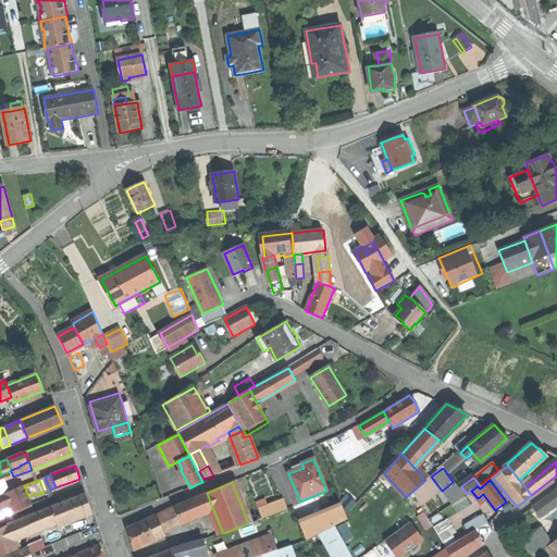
[(458,489),(453,482),(442,491),(453,505),(467,494),(461,486),(458,489)]
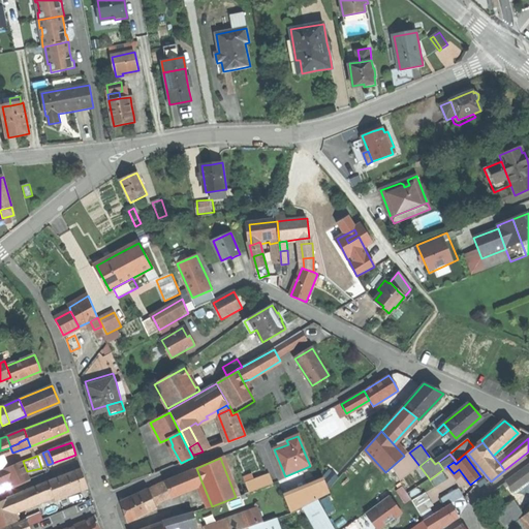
[(157,460),(152,462),(155,473),(161,471),(157,460)]
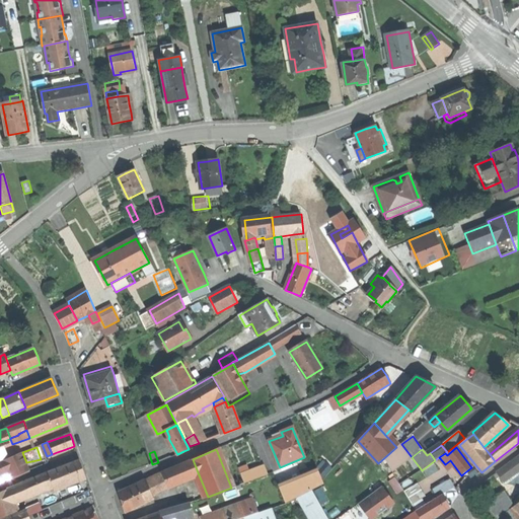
[(0,461),(0,462),(7,480),(29,470),(26,462),(22,452),(0,461)]
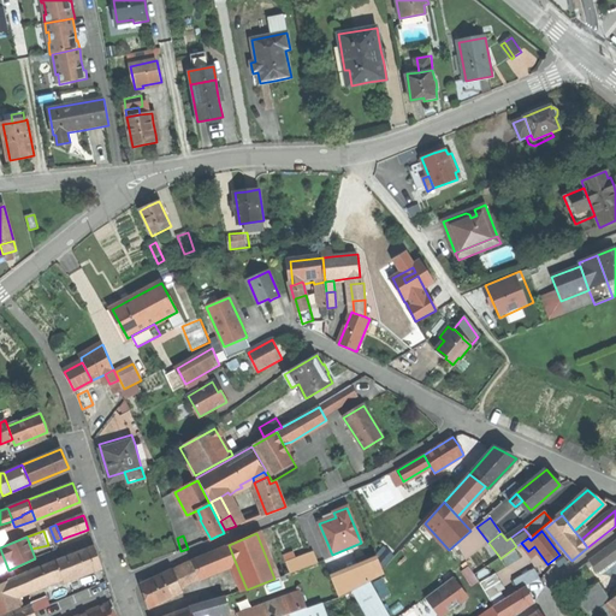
[(591,558),(599,573),(615,562),(615,546),(615,544),(591,558)]
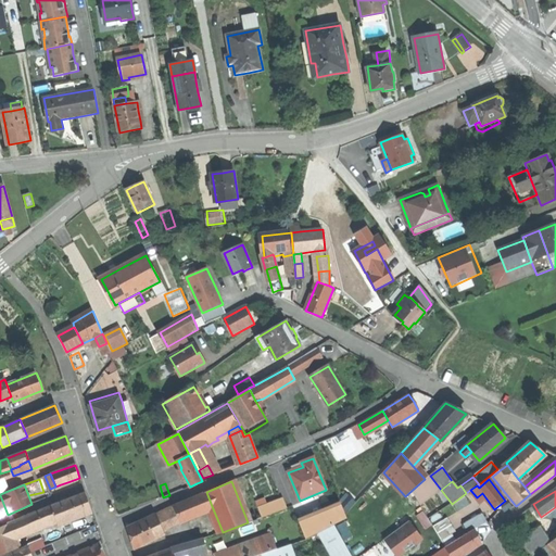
[(179,520),(212,506),(206,492),(173,506),(179,520)]
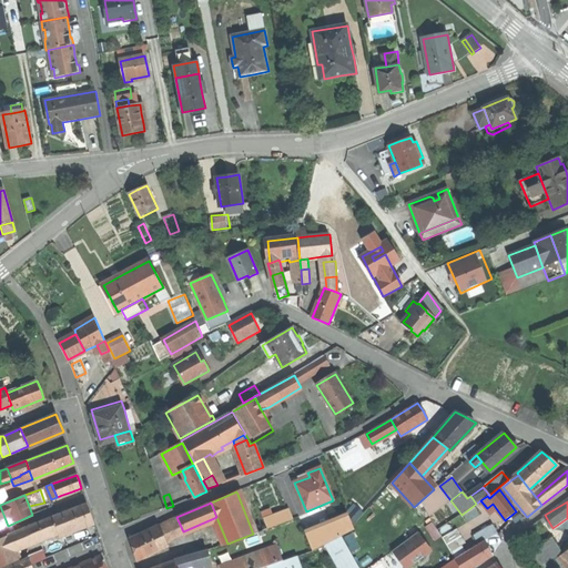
[(87,505),(52,517),(58,531),(59,534),(92,521),(89,513),(87,505)]
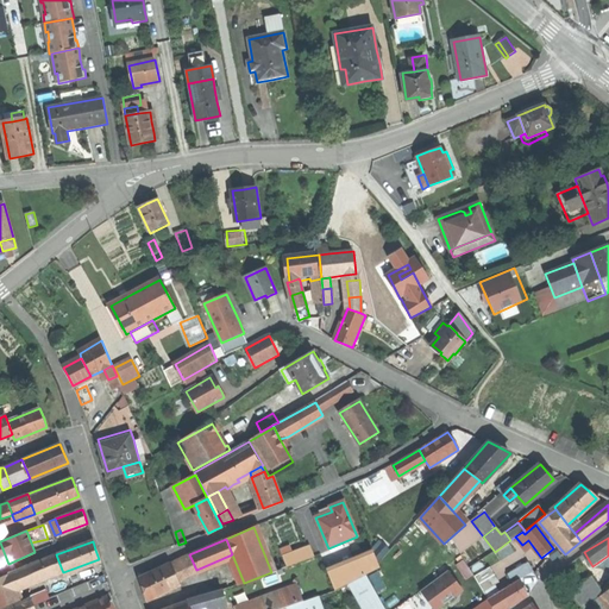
[(283,557),(287,567),(313,558),(309,547),(283,557)]
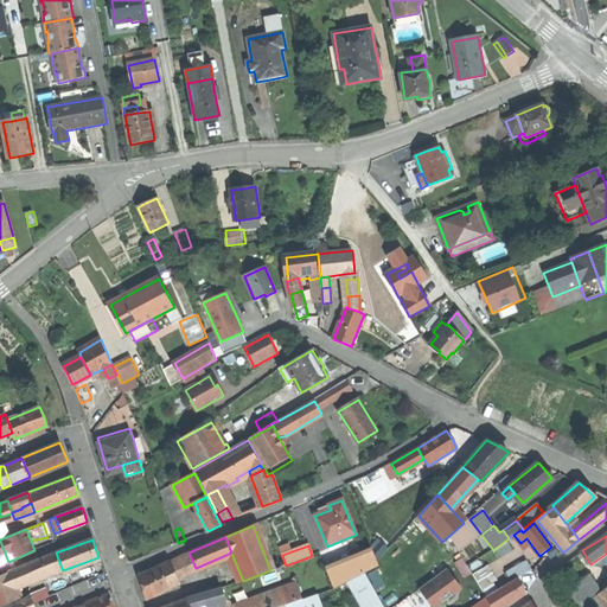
[(326,572),(334,588),(349,581),(365,574),(379,567),(372,550),(326,572)]
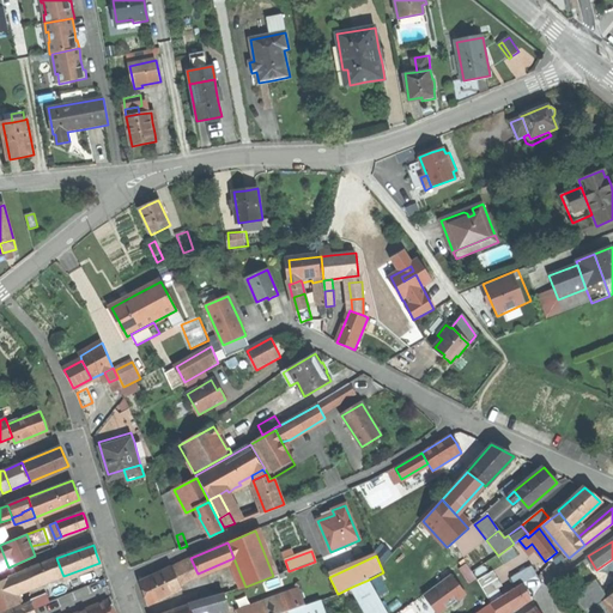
[(56,558),(49,562),(54,576),(62,574),(56,558)]
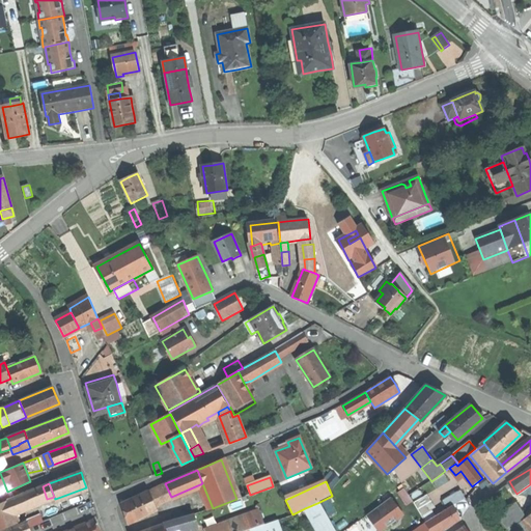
[(43,486),(25,493),(30,505),(47,499),(43,486)]
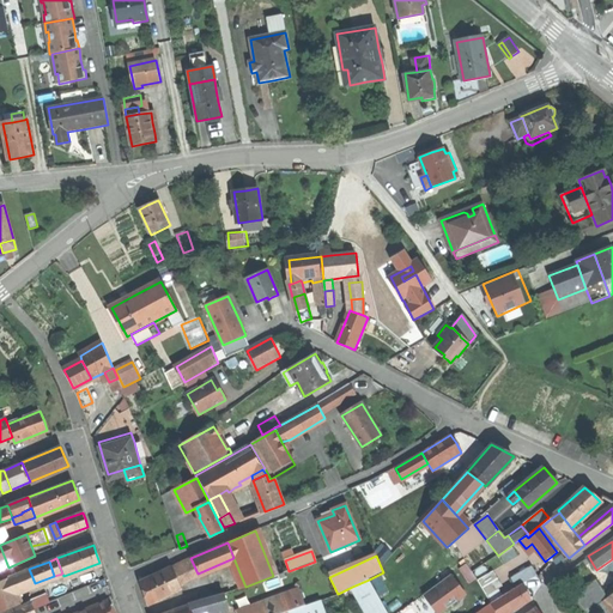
[(510,578),(515,587),(536,575),(530,565),(510,578)]
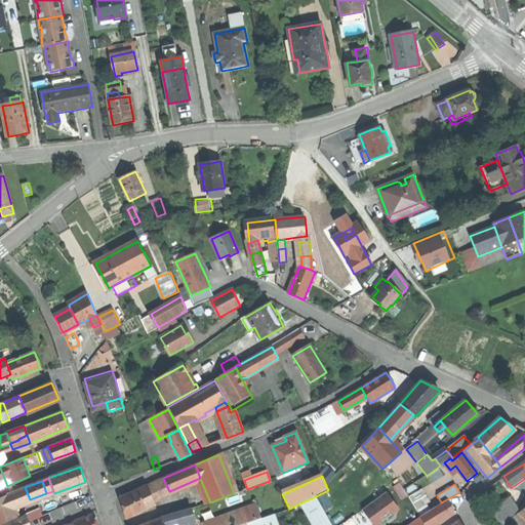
[(124,508),(128,518),(155,506),(147,486),(120,498),(124,508)]
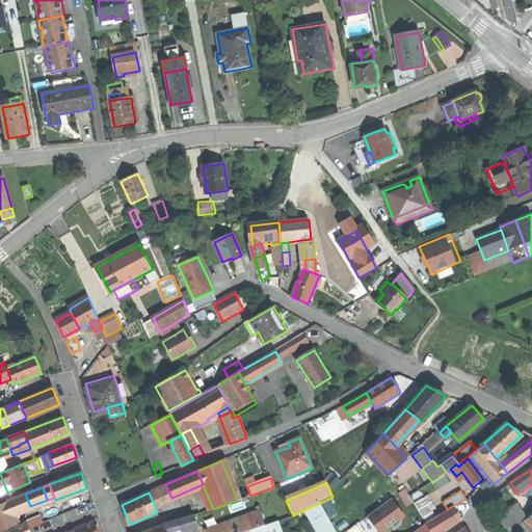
[(9,501),(9,502),(12,509),(30,506),(25,494),(9,501)]
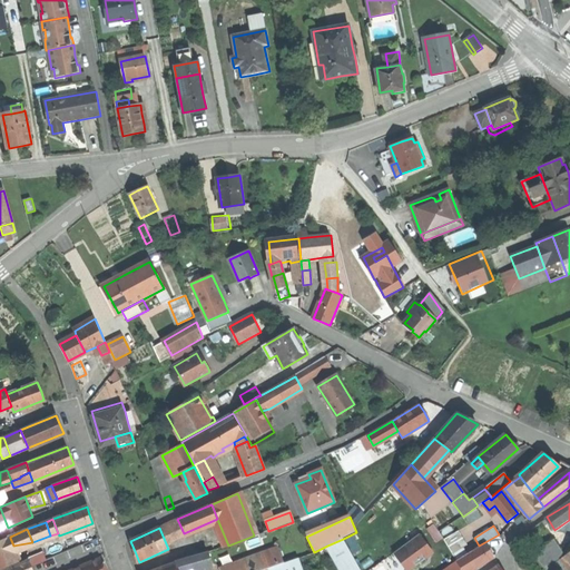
[(408,569),(410,569),(438,551),(424,531),(395,551),(408,569)]
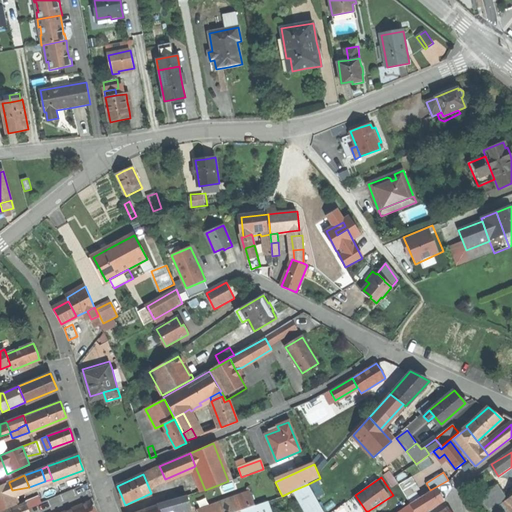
[(399,484),(407,497),(416,492),(419,490),(416,484),(411,477),(399,484)]
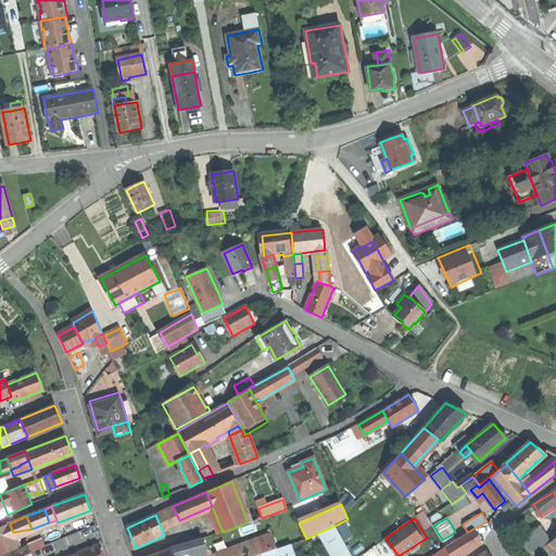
[(0,528),(0,555),(20,547),(13,532),(10,525),(0,528)]
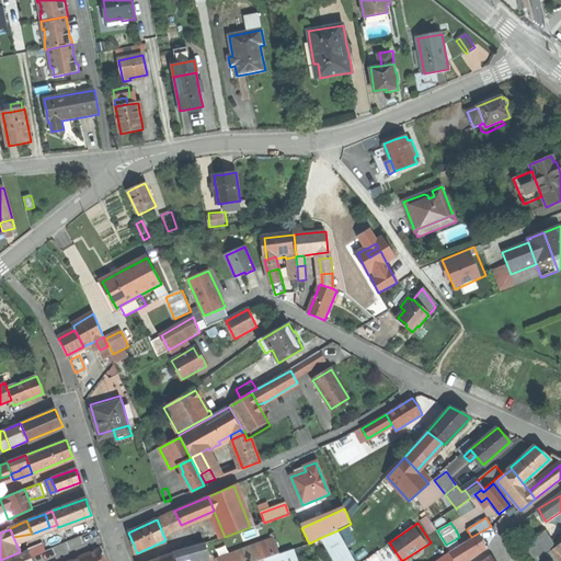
[(355,560),(338,530),(322,537),(334,560),(355,560)]
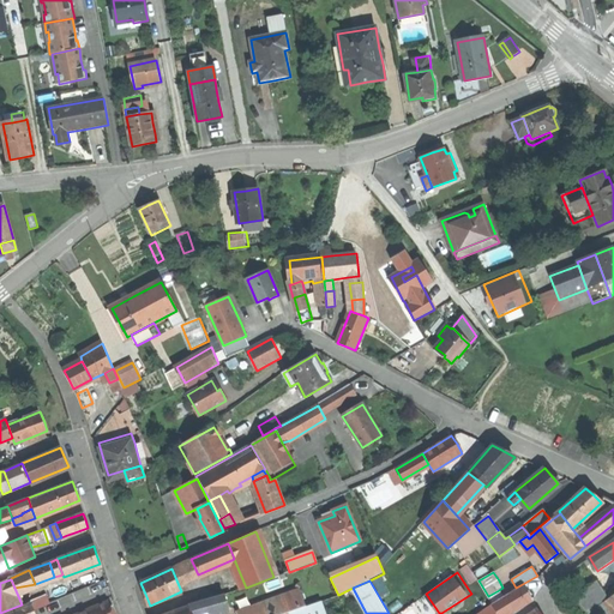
[(575,596),(585,612),(606,597),(595,582),(575,596)]
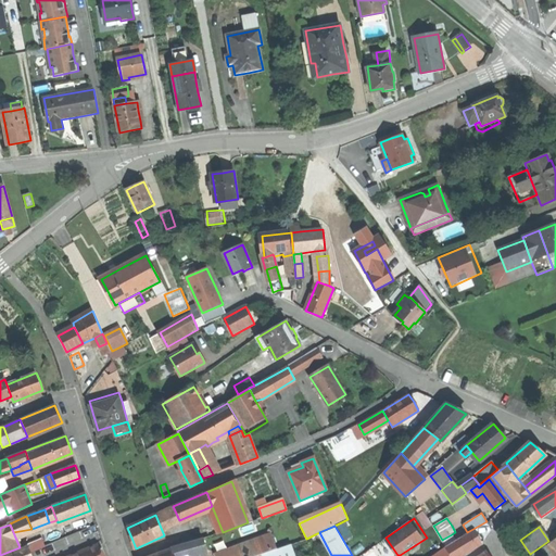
[(472,531),(445,547),(451,555),(463,555),(481,545),(477,538),(472,531)]
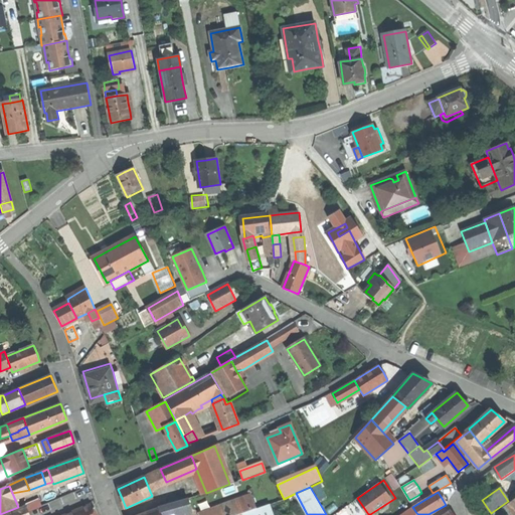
[(250,495),(235,501),(239,514),(240,514),(256,509),(250,495)]
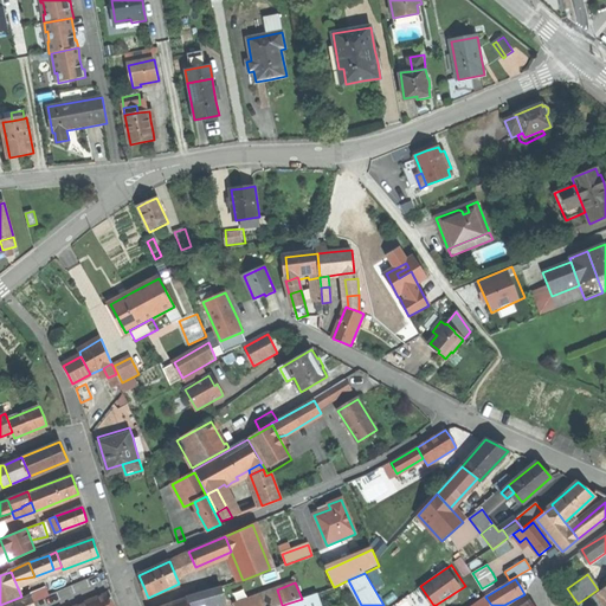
[(482,588),(485,595),(496,588),(492,582),(482,588)]
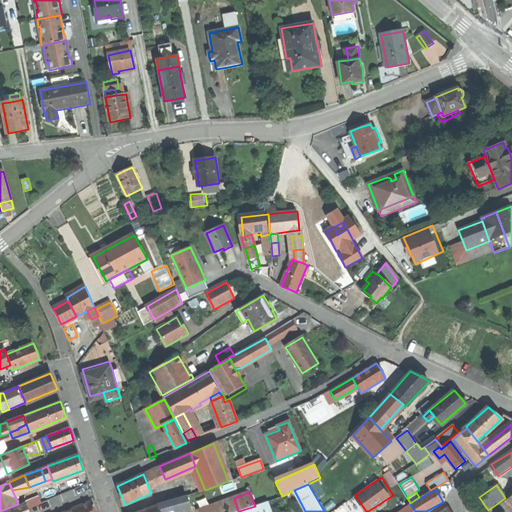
[(158,503),(159,506),(160,511),(173,511),(190,506),(187,495),(158,503)]
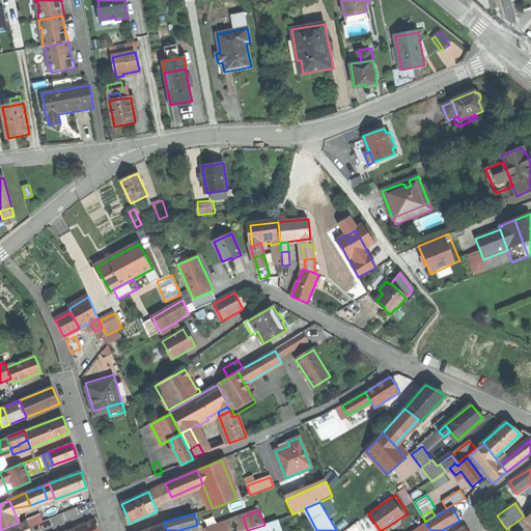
[(244,530),(247,530),(243,516),(219,525),(221,530),(244,530)]
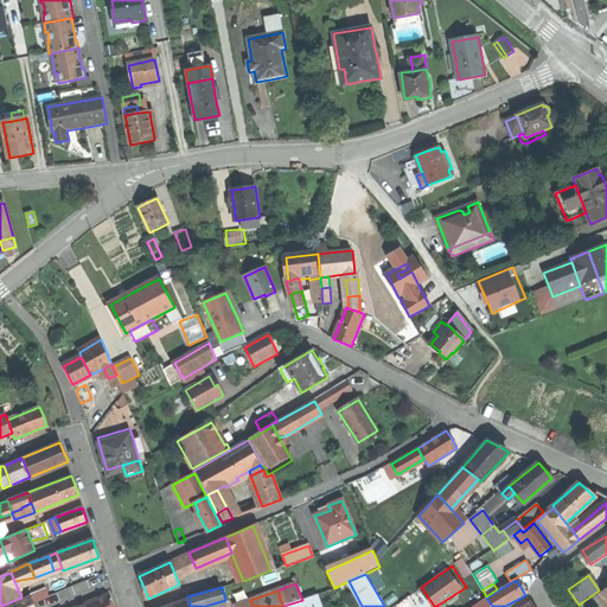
[(112,606),(112,605),(107,594),(77,606),(112,606)]
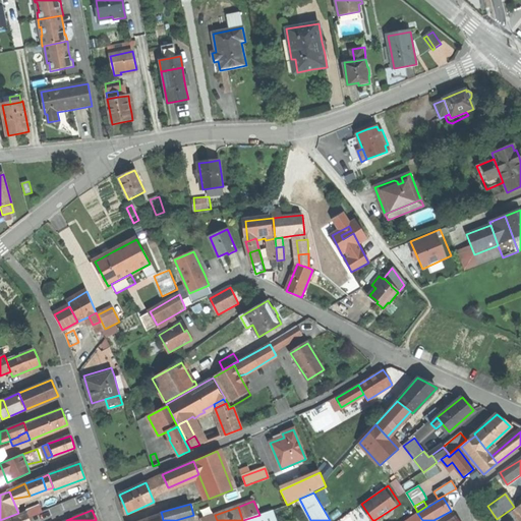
[(259,515),(243,520),(242,520),(275,520),(271,511),(259,515)]
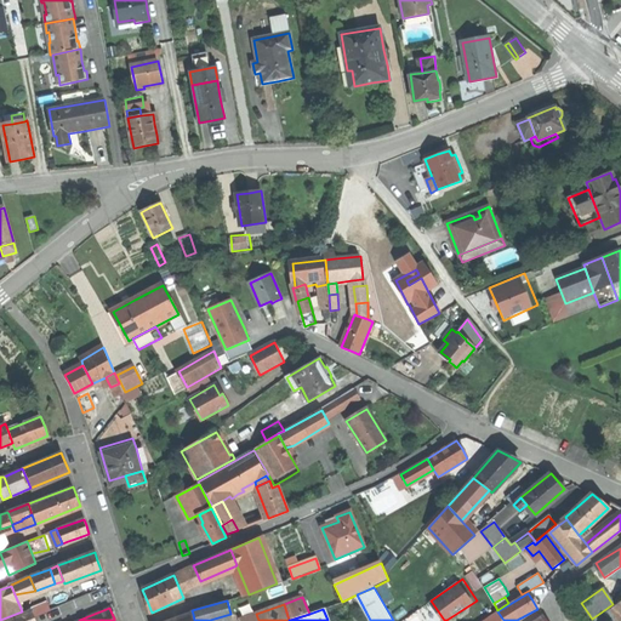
[(3,620),(35,620),(34,619),(30,610),(3,620)]
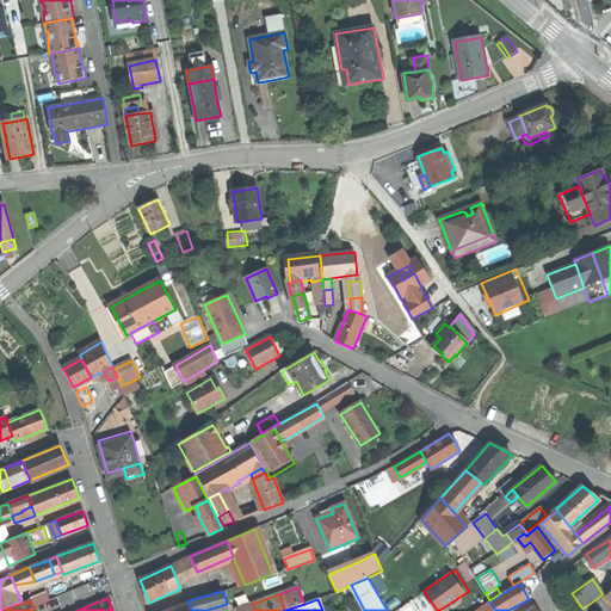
[(473,610),(493,610),(495,610),(489,602),(489,600),(473,610)]
